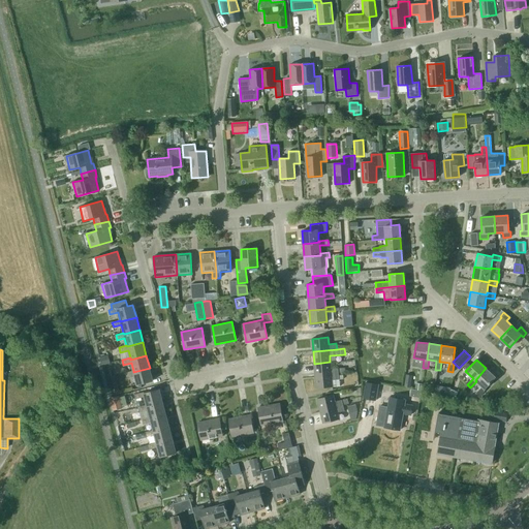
[(314,364),(315,376),(339,374),(338,368),(331,369),(330,362),(314,364)]
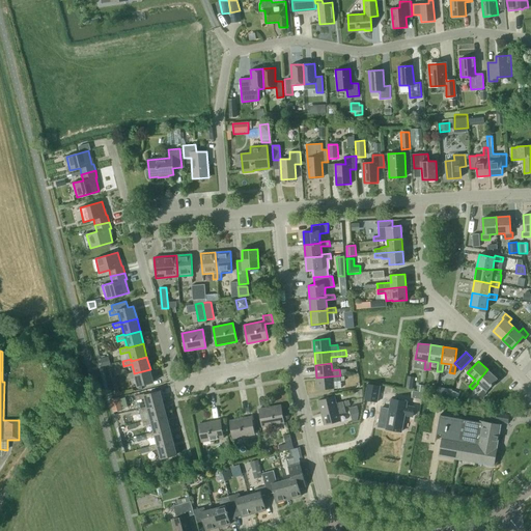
[(134,373),(134,372),(126,374),(127,379),(135,376),(137,386),(154,382),(150,369),(134,373)]
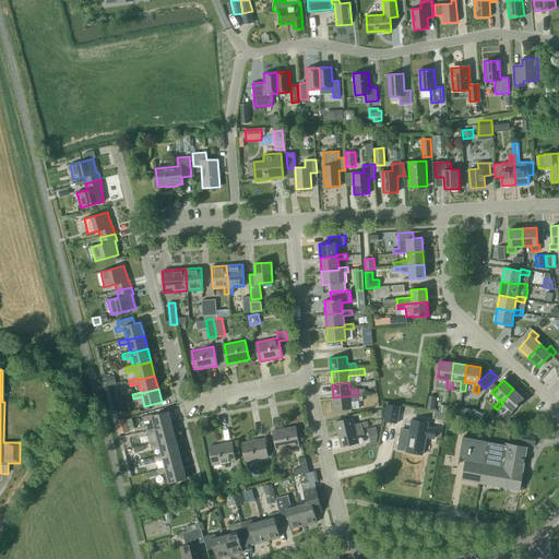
[(502,402),(503,403),(510,409),(503,416),(507,419),(513,412),(512,411),(524,399),(513,389),(502,402)]
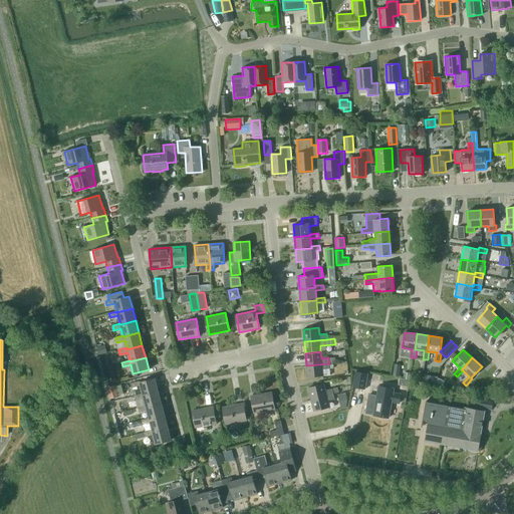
[(307,377),(330,375),(329,368),(329,365),(329,363),(306,365),(307,377)]
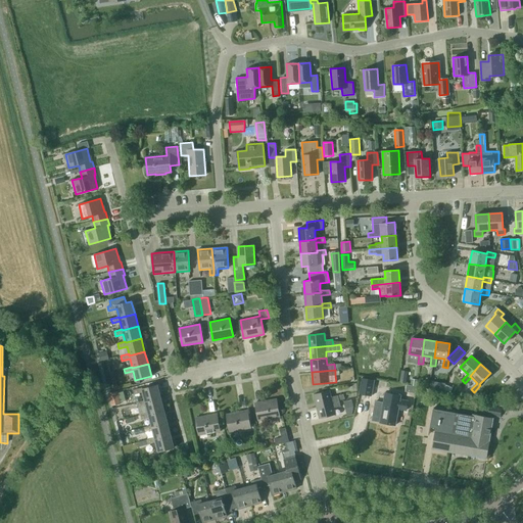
[(362,377),(359,393),(371,395),(374,379),(362,377)]
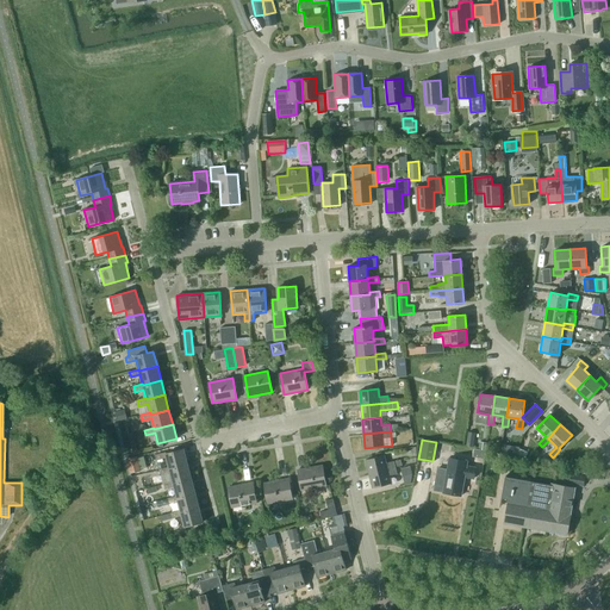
[(167,458),(169,467),(169,468),(187,464),(184,449),(166,454),(166,452),(156,455),(157,460),(167,458)]
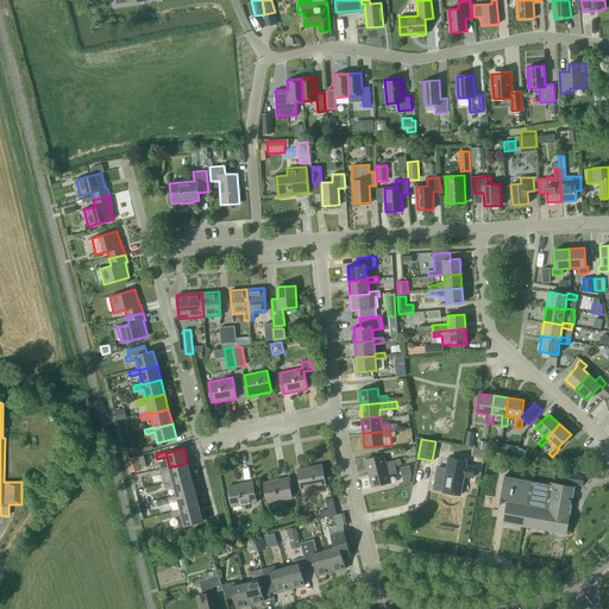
[(369,473),(395,466),(394,460),(385,463),(383,454),(365,459),(369,473)]
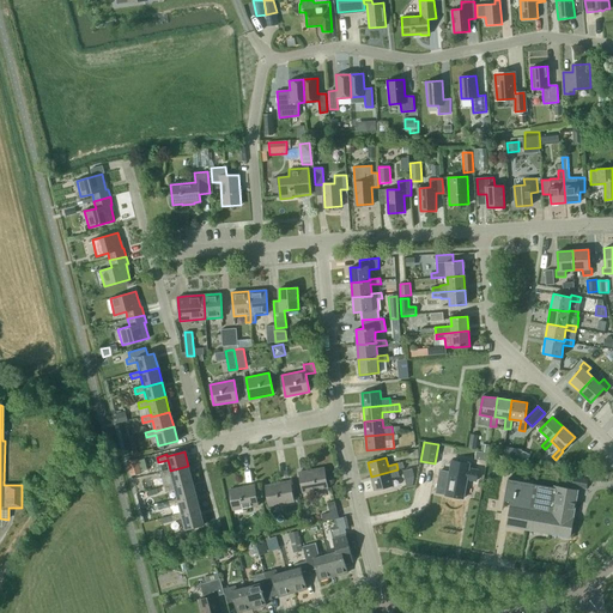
[(138,459),(128,461),(132,475),(141,473),(138,459)]
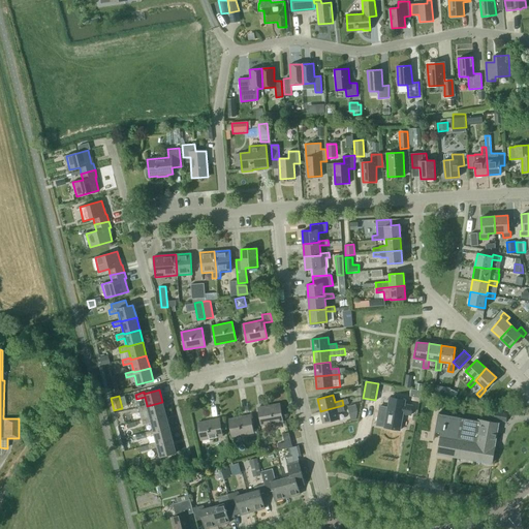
[(410,415),(412,406),(405,404),(405,400),(390,397),(384,427),(400,430),(403,413),(410,415)]
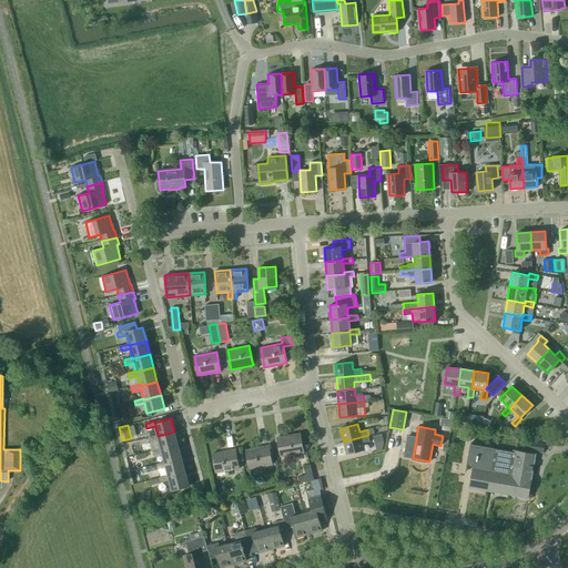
[(179,445),(174,432),(158,436),(158,435),(149,437),(150,442),(159,439),(161,448),(161,449),(179,445)]
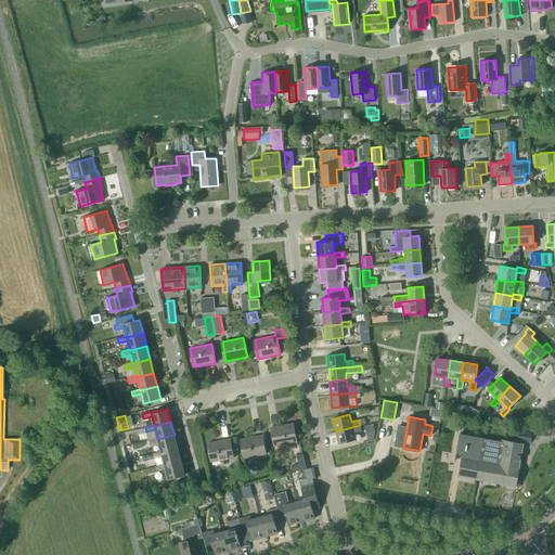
[(275,447),(296,442),(293,423),(271,427),(275,447)]
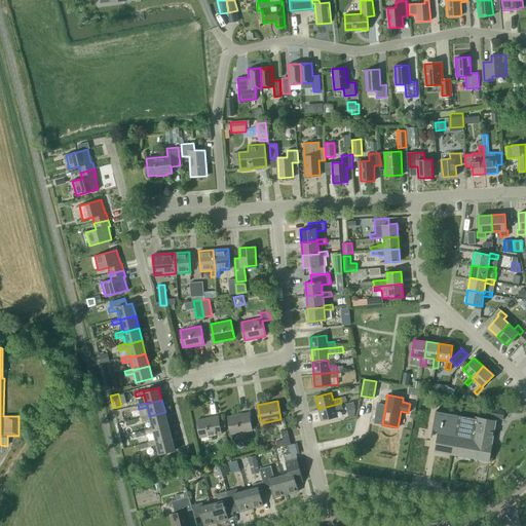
[(353,402),(345,404),(346,411),(355,409),(353,402)]
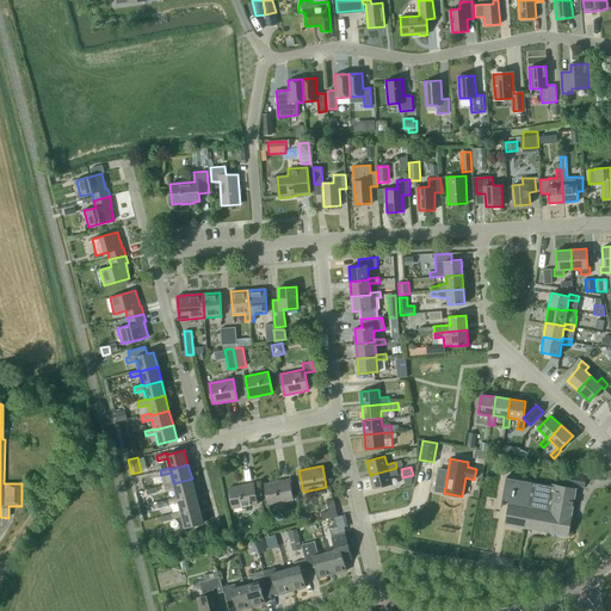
[(396,468),(370,475),(374,489),(392,485),(389,476),(397,475),(396,468)]
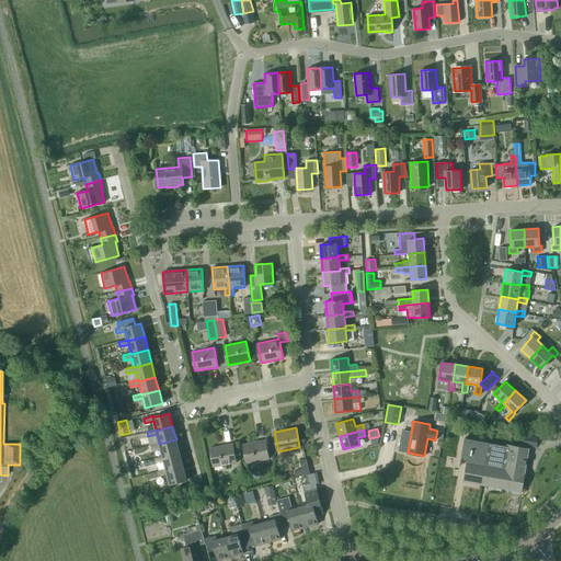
[(525,437),(524,445),(537,447),(538,439),(525,437)]
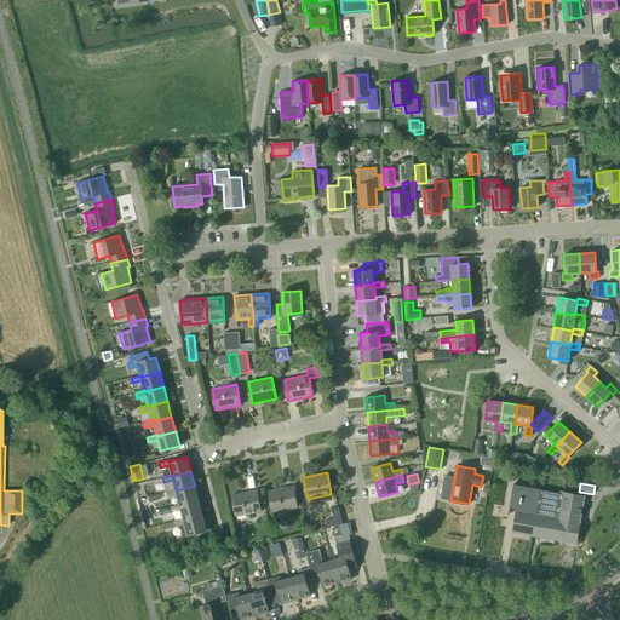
[(579,523),(584,495),(561,492),(561,493),(514,484),(510,506),(517,507),(512,532),(577,543),(580,523),(579,523)]
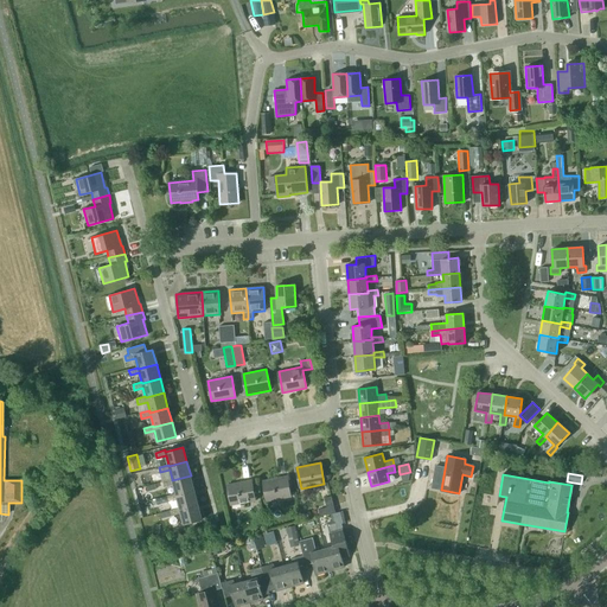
[(195,490),(191,475),(172,480),(172,479),(163,481),(164,487),(173,485),(176,493),(176,494),(195,490)]
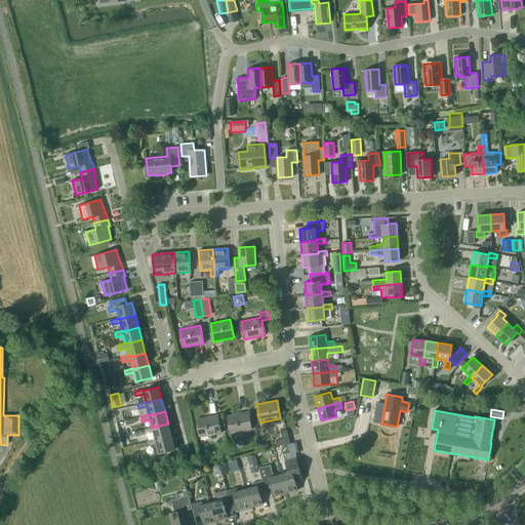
[(231,434),(251,430),(248,411),(228,415),(231,434)]
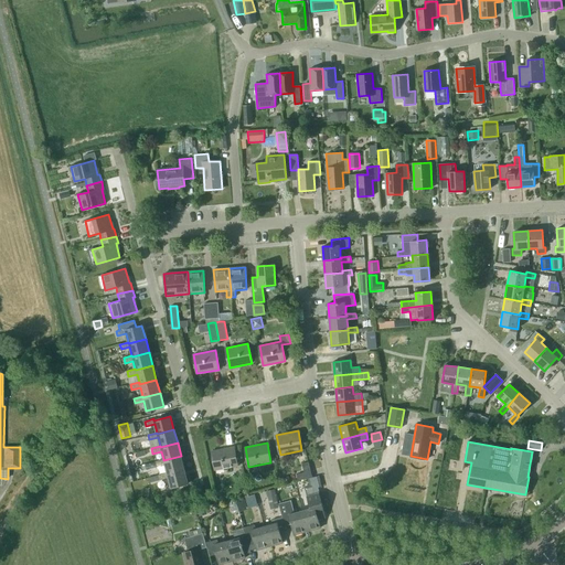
[(215,470),(237,466),(234,447),(212,450),(215,470)]
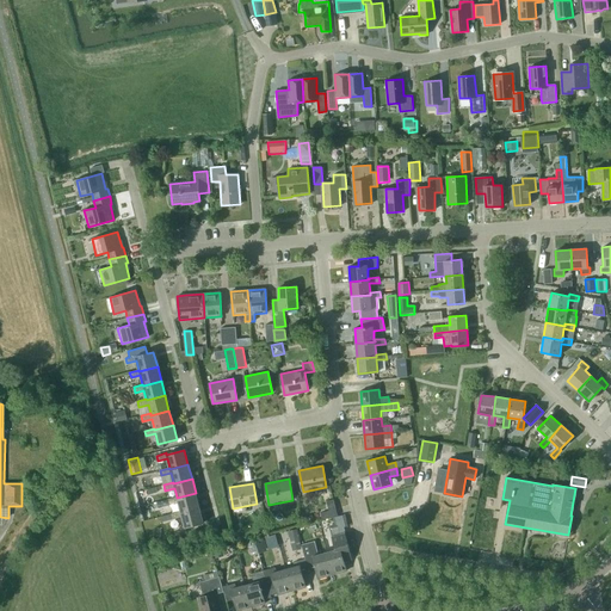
[(199,508),(196,493),(177,498),(177,497),(167,499),(170,505),(178,503),(180,511),(181,513),(199,508)]
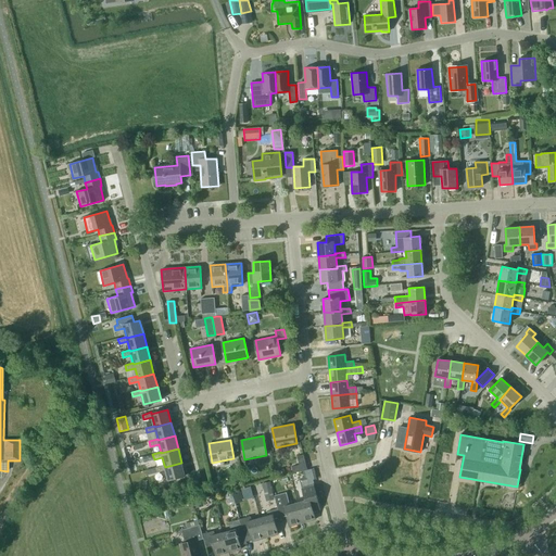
[(292,466),(293,472),(307,469),(303,454),(297,456),(299,465),(292,466)]
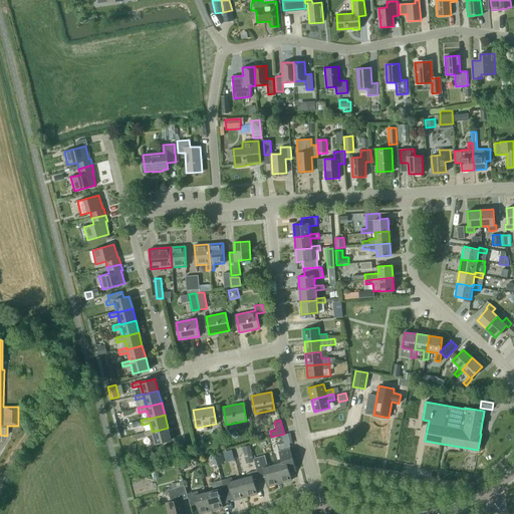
[(153,432),(152,430),(145,432),(146,437),(153,435),(156,444),(171,440),(168,428),(153,432)]
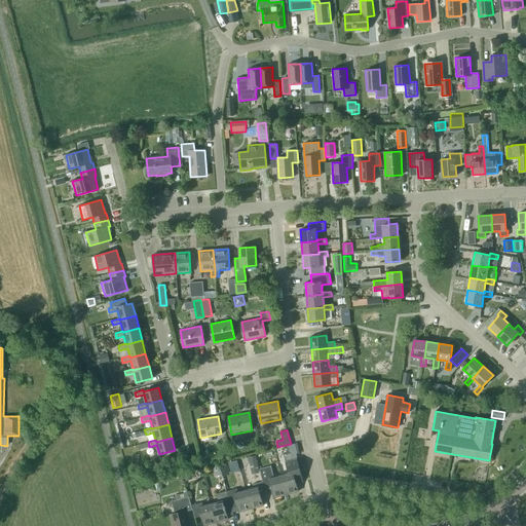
[(296,481),(301,480),(302,479),(297,459),(298,458),(297,454),(298,454),(295,444),(287,446),(289,452),(284,454),(286,462),(289,474),(280,476),(286,494),(299,491),(296,481)]
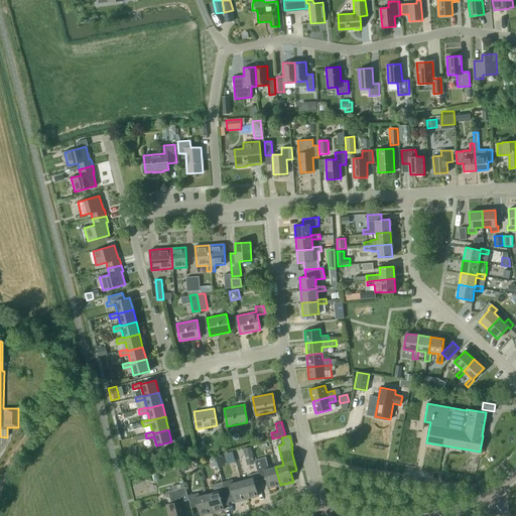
[(254,464),(251,446),(243,448),(247,466),(254,464)]
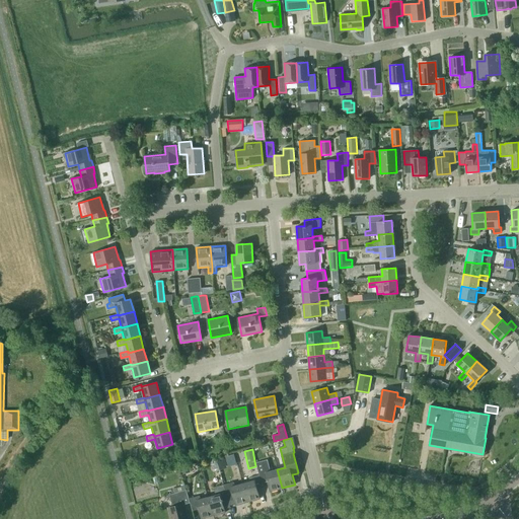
[(223,456),(226,467),(237,464),(234,453),(223,456)]
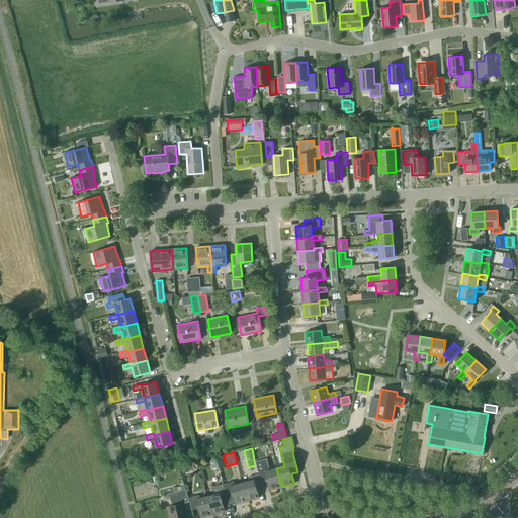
[(223,455),(216,457),(220,469),(227,467),(226,466),(223,455)]
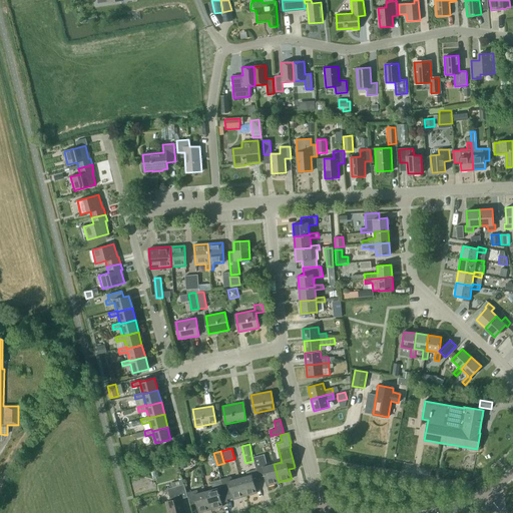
[(217,465),(213,453),(207,455),(210,467),(217,465)]
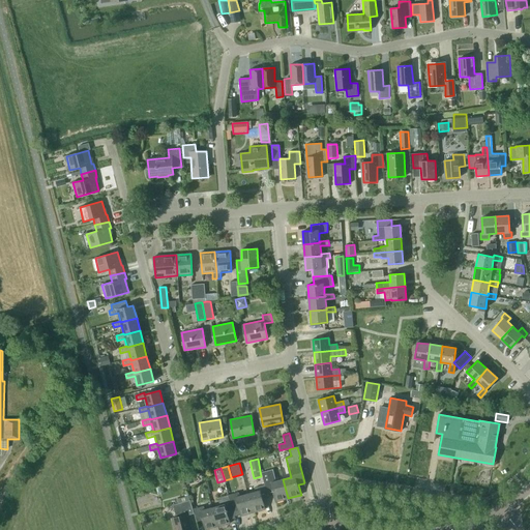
[(288,498),(283,479),(275,481),(272,469),(262,472),(265,484),(267,493),(273,492),(275,501),(288,498)]
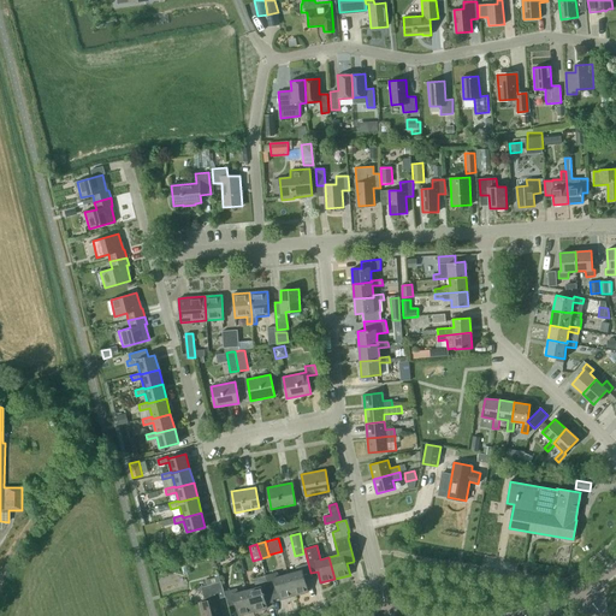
[(297,570),(288,574),(294,596),(308,592),(306,580),(312,578),(311,573),(308,563),(296,567),(297,570)]
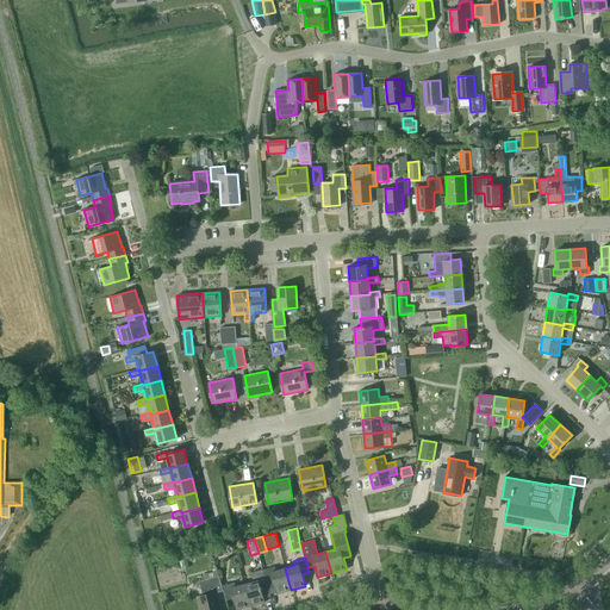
[(275,566),(263,570),(265,574),(267,584),(268,589),(269,595),(277,592),(277,593),(291,590),(285,568),(277,571),(275,566)]
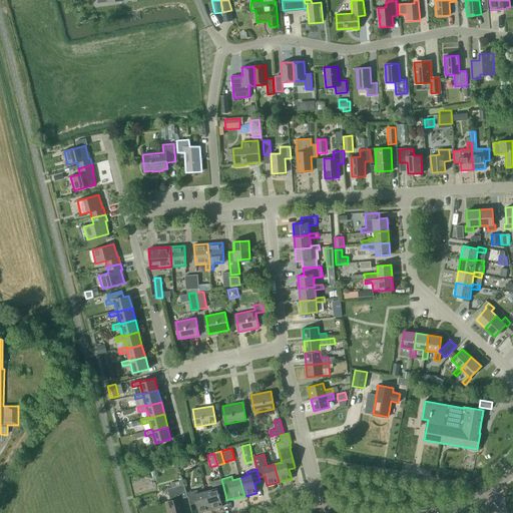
[(222,483),(221,479),(211,482),(213,489),(205,491),(210,509),(222,506),(221,503),(227,501),(226,500),(225,495),(224,491),(222,483)]
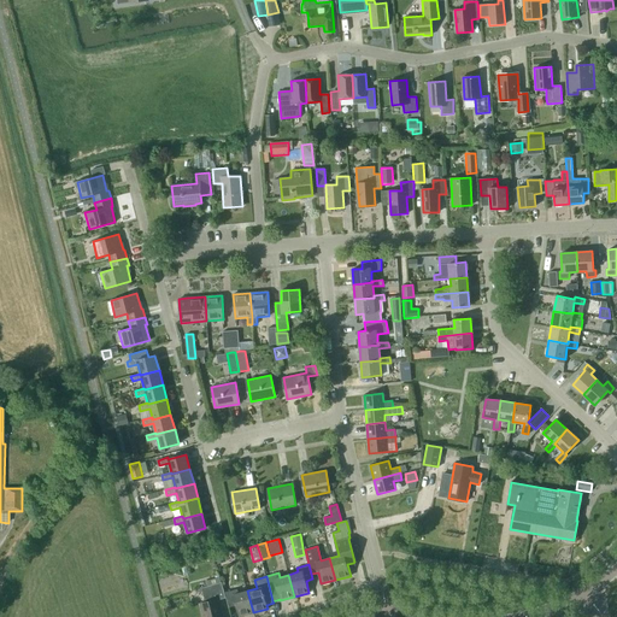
[(203,616),(223,616),(218,599),(225,597),(222,582),(201,588),(205,601),(200,604),(203,616)]
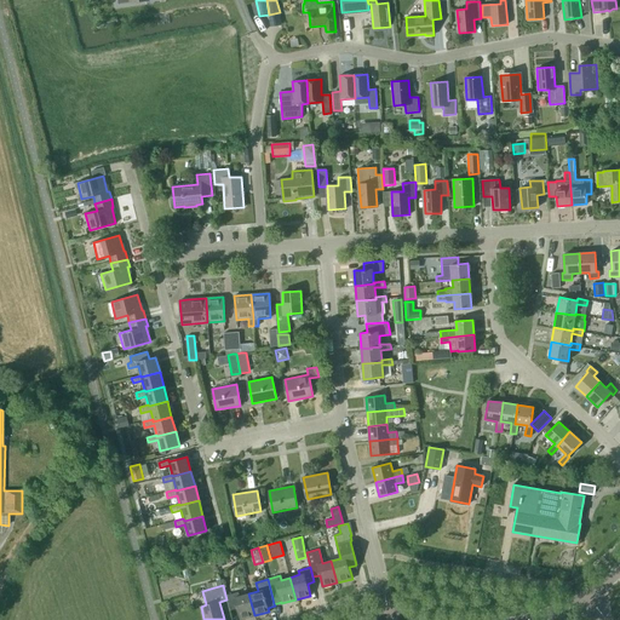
[(240,619),(254,615),(248,593),(240,596),(239,592),(227,595),(230,610),(236,608),(240,619)]
